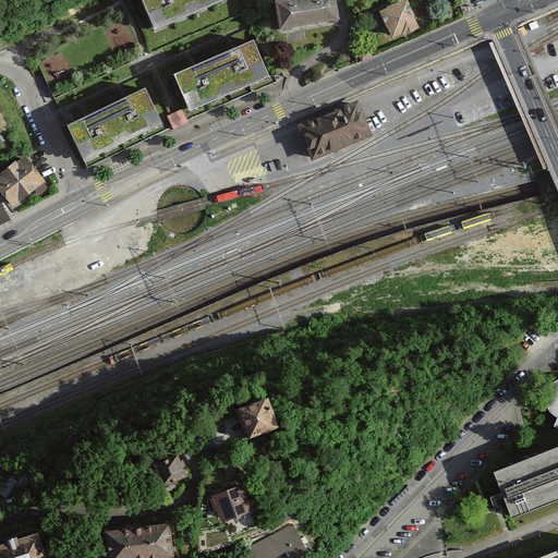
[(142,0),(156,31),(225,0),(142,0)]
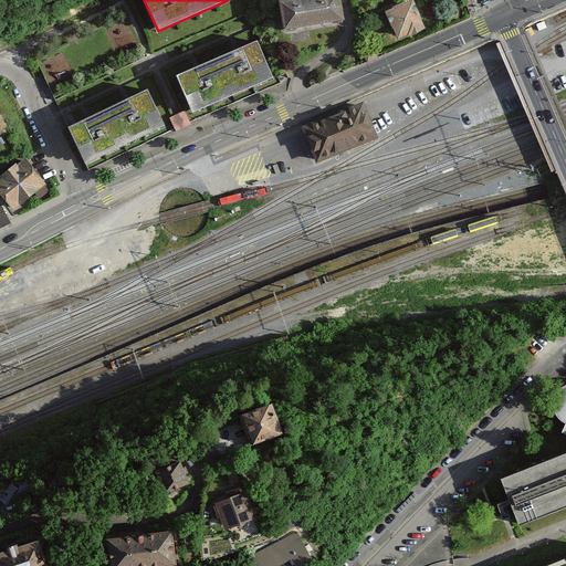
[(339,0),(294,0),(282,2),(286,29),(343,19),(339,0)]
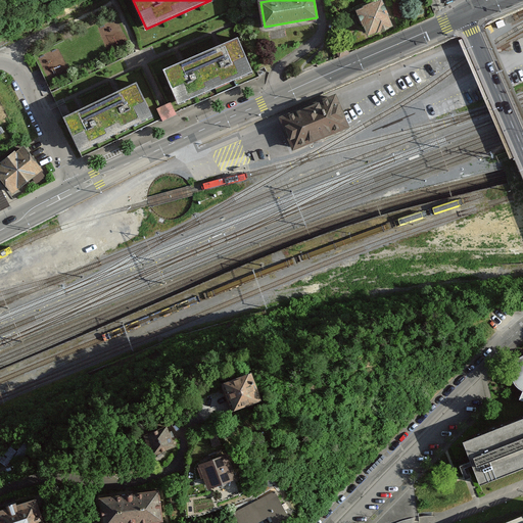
[(387,6),(360,16),(372,45),(398,35),(387,6)]
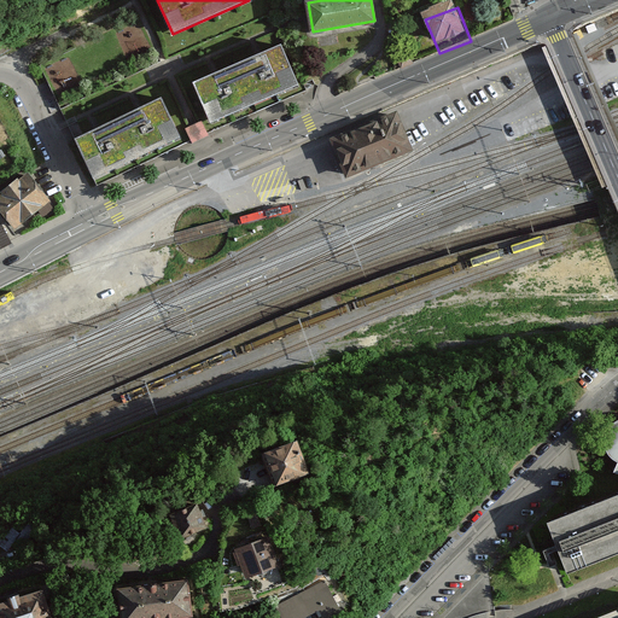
[(95,180),(98,185),(199,139),(307,91),(285,36),(192,75),(71,132),(76,141),(95,180)]
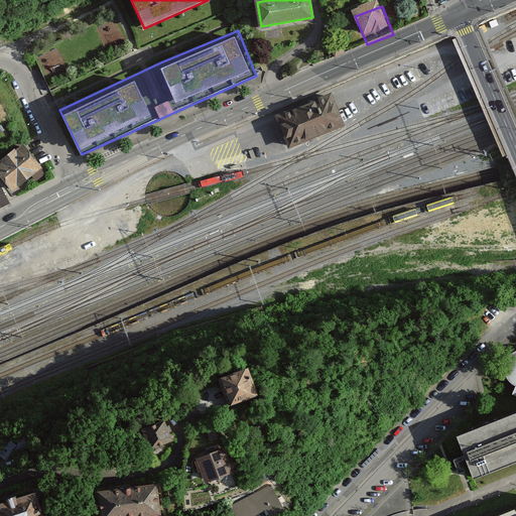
[(329,97),(279,118),(290,147),(341,126),(329,97)]
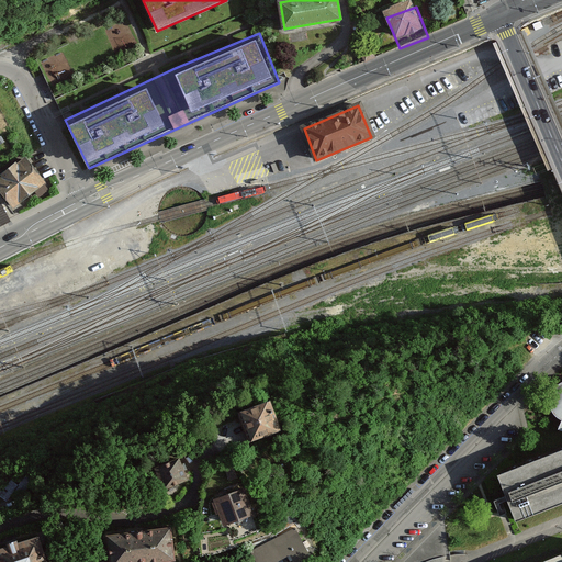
[(24,159),(0,178),(0,190),(12,206),(43,182),(24,159)]
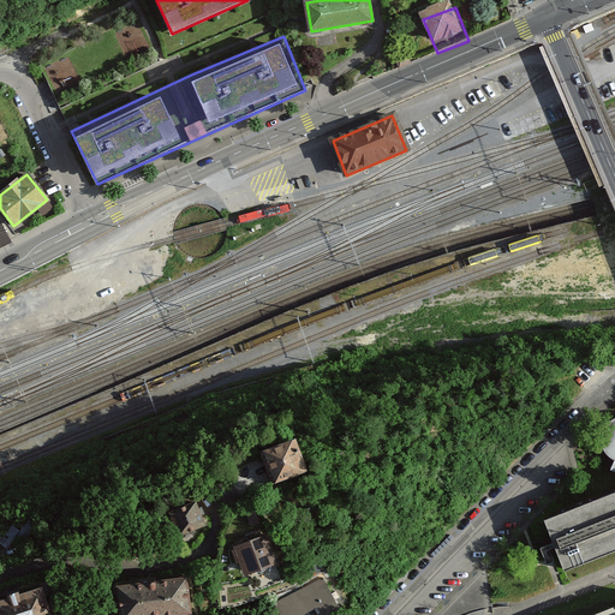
[(0,226),(0,246),(11,242),(4,225),(0,226)]
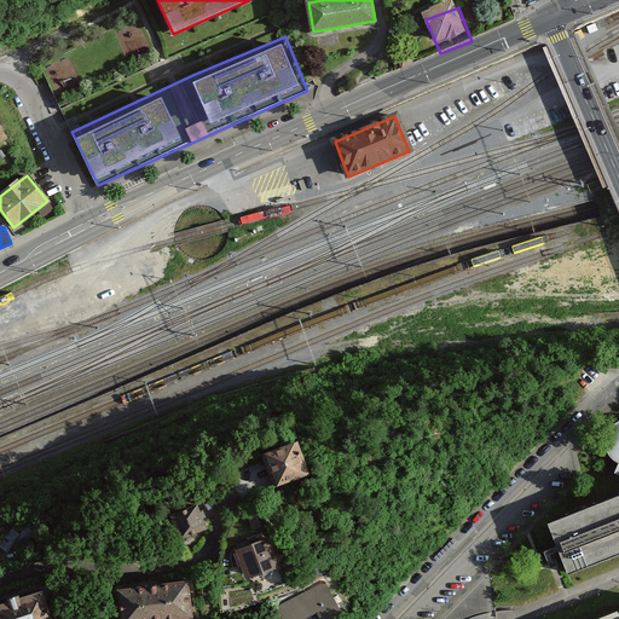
[(618,421),(608,426),(613,439),(607,441),(615,468),(618,467),(618,421)]
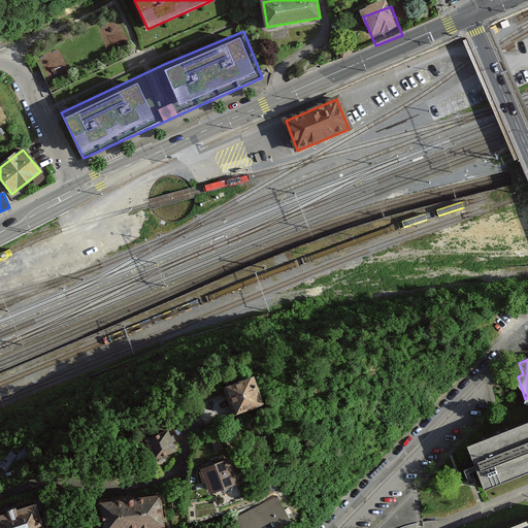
[(225,387),(235,416),(264,405),(254,376),(225,387)]
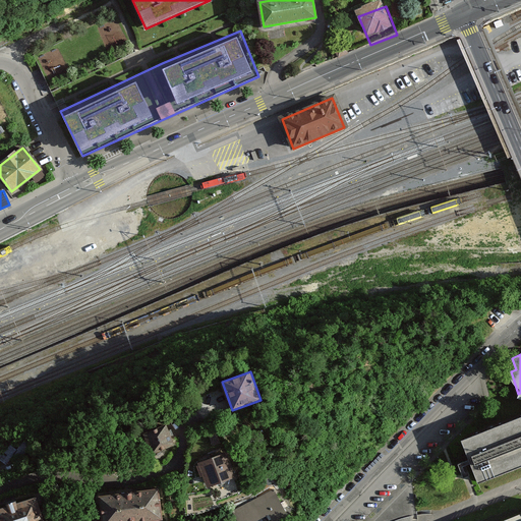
[(520,406),(459,431),(478,479),(520,462),(520,406)]
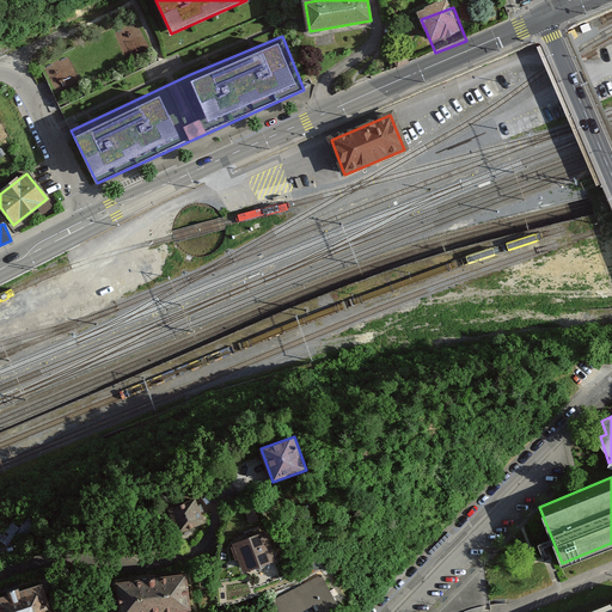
[(167,510),(178,536),(204,525),(194,500),(167,510)]
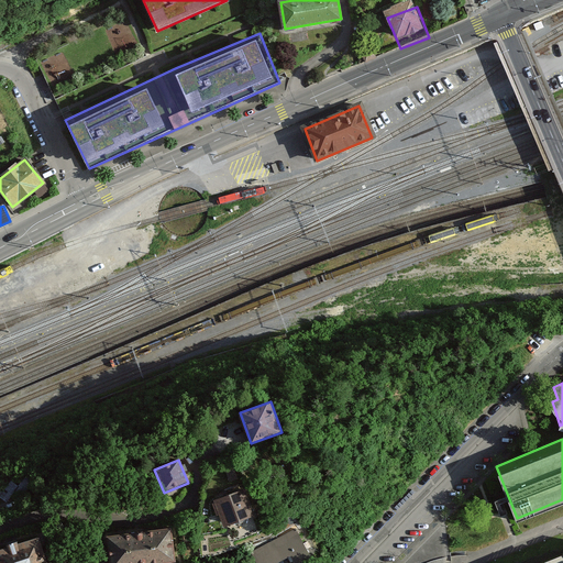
[(217,495),(228,528),(256,519),(244,485),(217,495)]
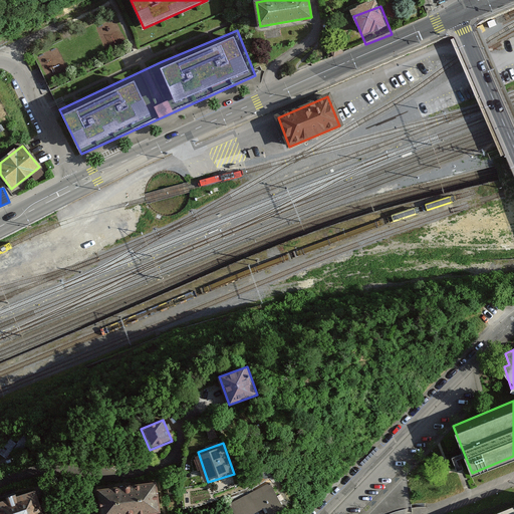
[(97,490),(99,513),(152,513),(161,513),(157,483),(97,490)]
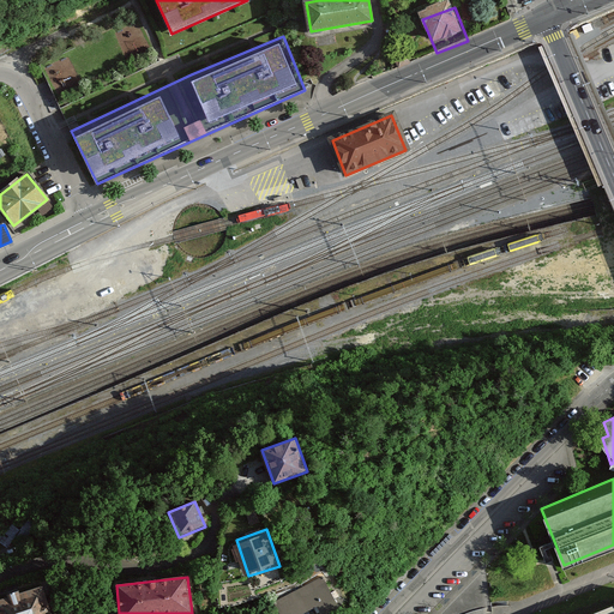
[(320,577),(274,603),(280,613),(301,613),(314,607),(318,613),(319,613),(337,605),(320,577)]
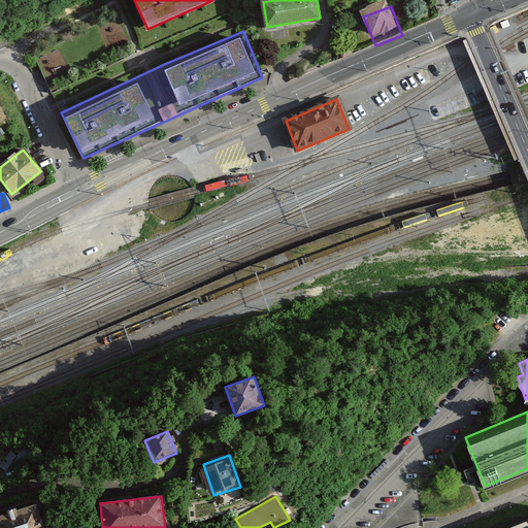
[(43,527),(36,503),(0,514),(0,527),(43,527)]
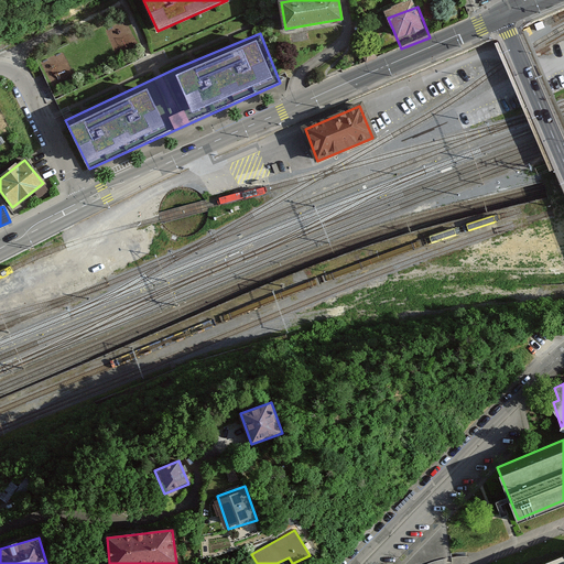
[(563,563),(563,549),(525,563),(563,563)]
